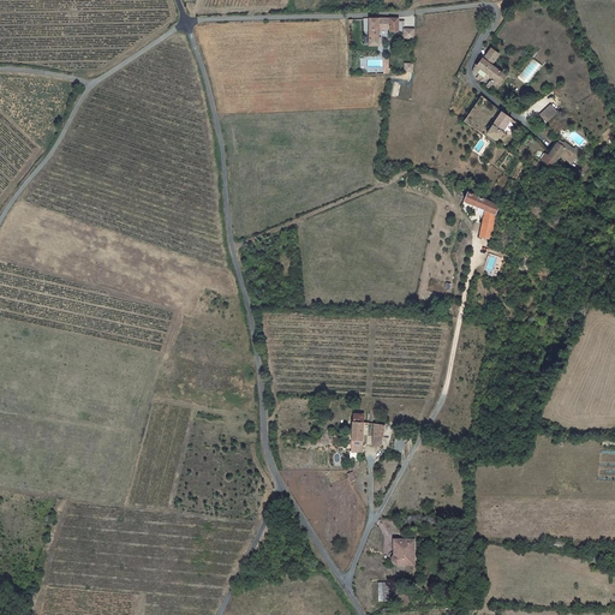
[(400,17),(370,19),(371,39),(372,48),(382,47),(382,31),(392,30),(392,31),(400,31),(400,17)]
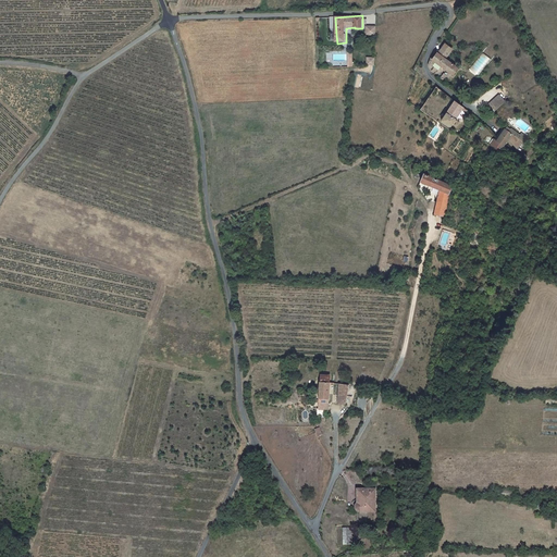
[(443,70),(447,63),(443,59),(450,49),(444,45),(436,54),(435,53),(431,60),(430,59),(426,64),(426,66),(428,70),(429,71),(433,63),(443,70)]
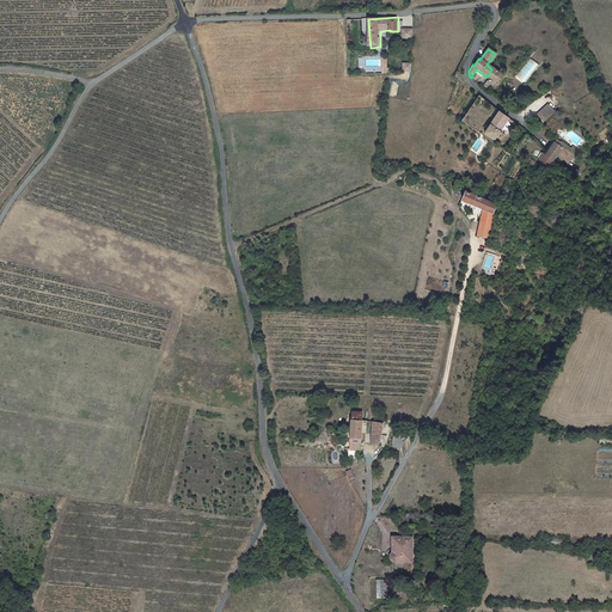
[(543,123),(556,111),(549,103),(536,115),(543,123)]
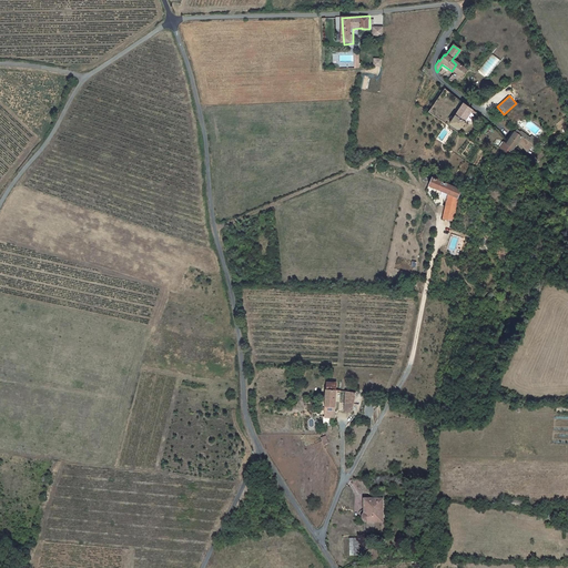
[(472,112),(463,105),(450,124),(458,130),(472,112)]
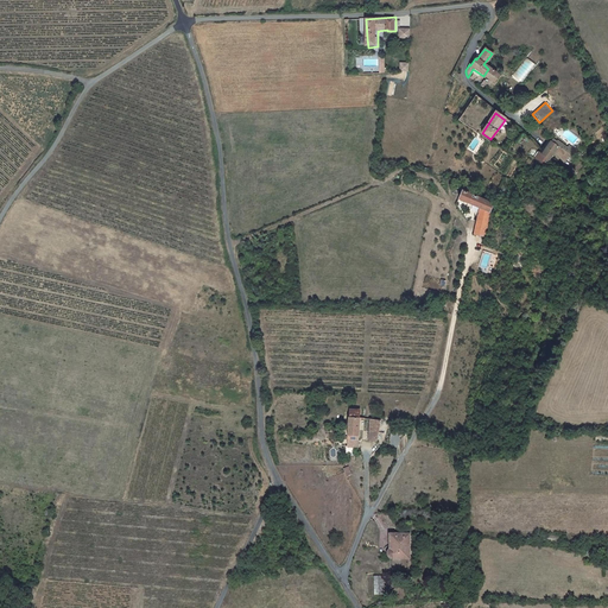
[(557,150),(550,144),(549,145),(545,143),(542,147),(544,150),(539,154),(537,152),(531,160),(540,168),(550,157),(552,160),(559,168),(565,160),(564,159),(567,156),(559,147),(557,150)]
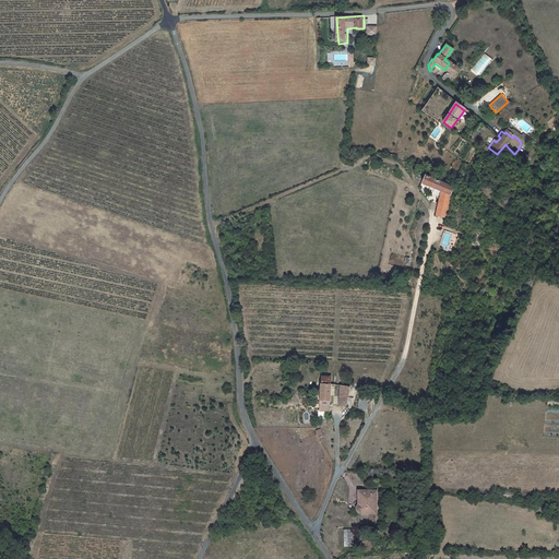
[(523,157),(527,162),(532,157),(526,153),(523,157)]
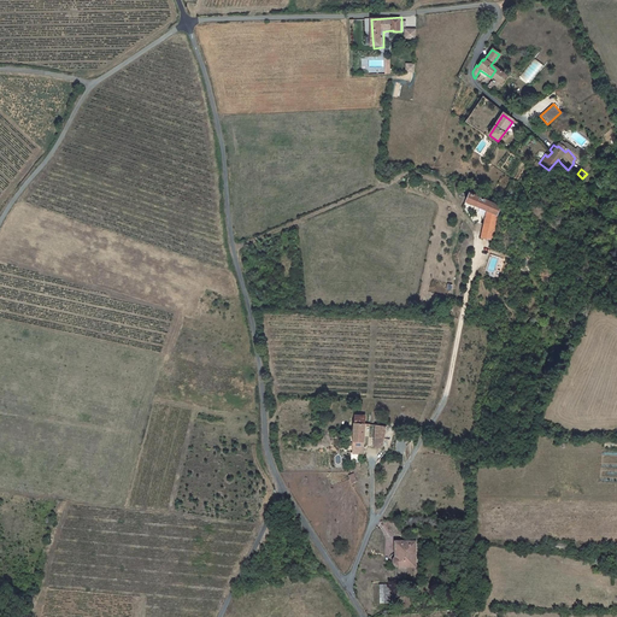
[(486,244),(499,216),(464,198),(463,201),(465,203),(463,209),(485,219),(472,244),(479,247),(482,250),(486,244)]
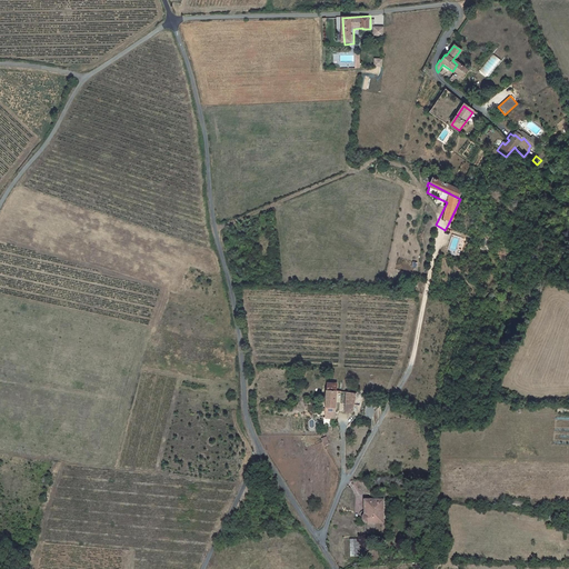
[(328,382),(327,391),(337,391),(338,382),(328,382)]
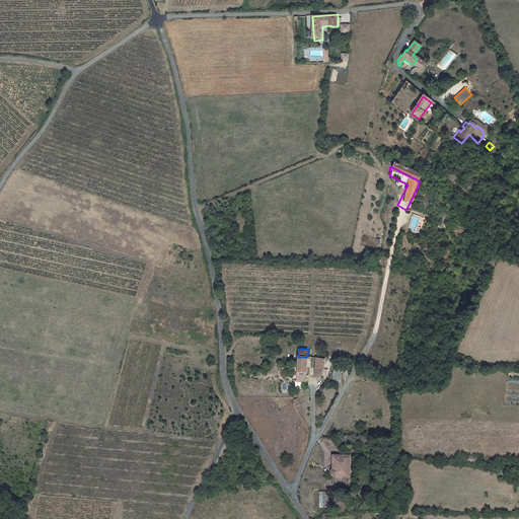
[(307,371),(307,357),(298,357),(297,371),(307,371)]
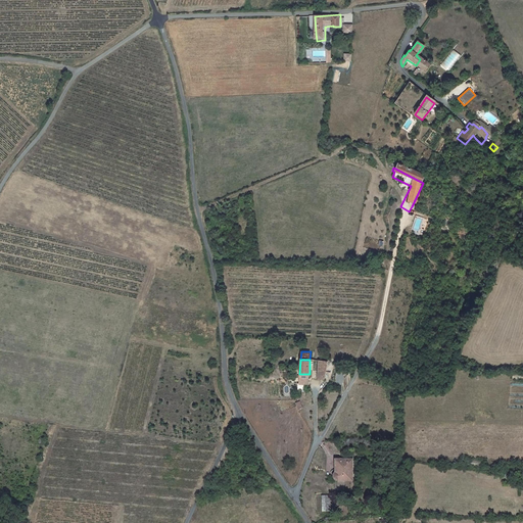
[(328,363),(320,361),(317,376),(325,377),(328,363)]
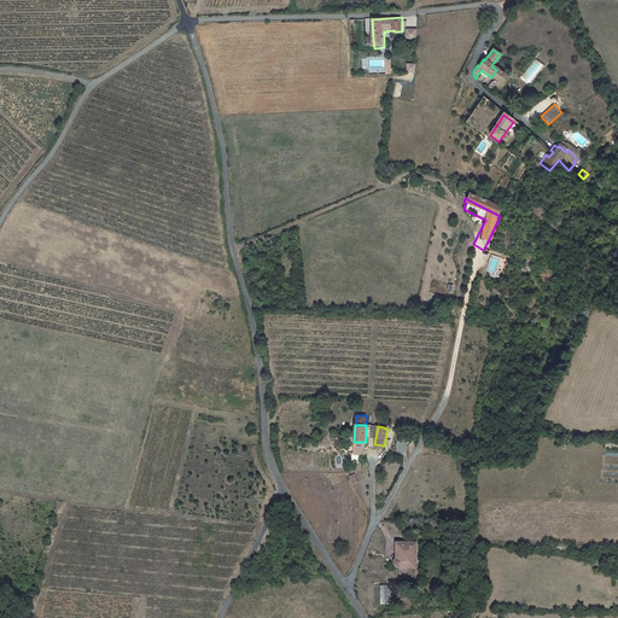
[(398,567),(400,569),(406,569),(417,569),(417,543),(398,543),(398,553),(400,553),(401,563),(398,563),(397,565),(397,566),(398,567)]
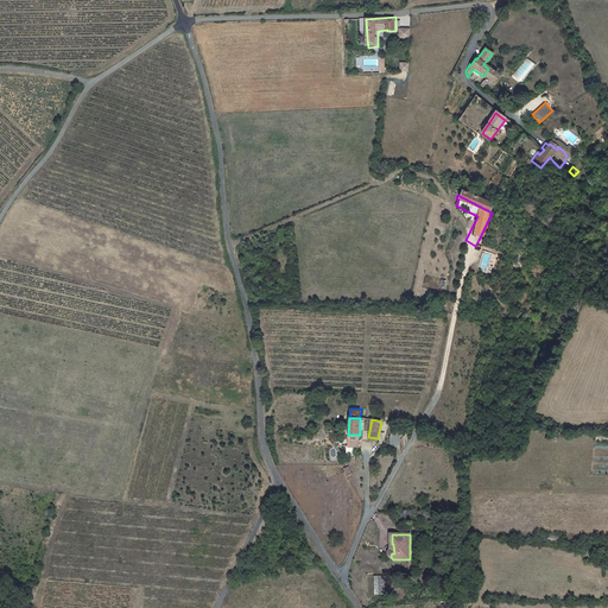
All buildings are outlined.
